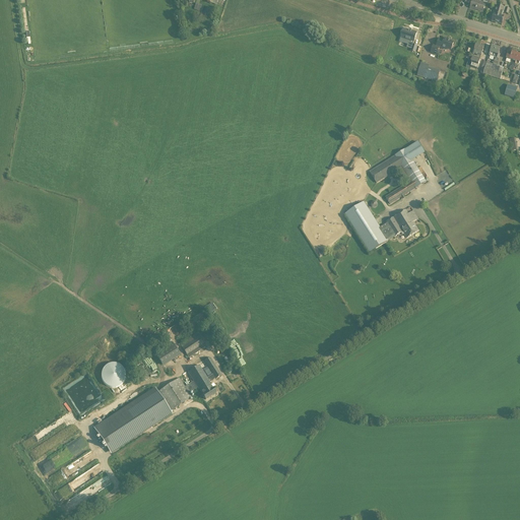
[(485,4),(475,1),(475,0),(465,0),(464,2),(468,3),(469,0),(470,0),(472,1),(470,8),(477,10),(482,12),(485,4)]
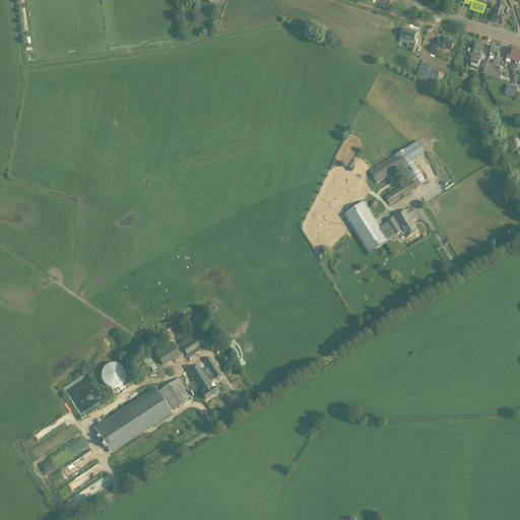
[(194,10),(201,12),(204,6),(196,3),(194,10)]
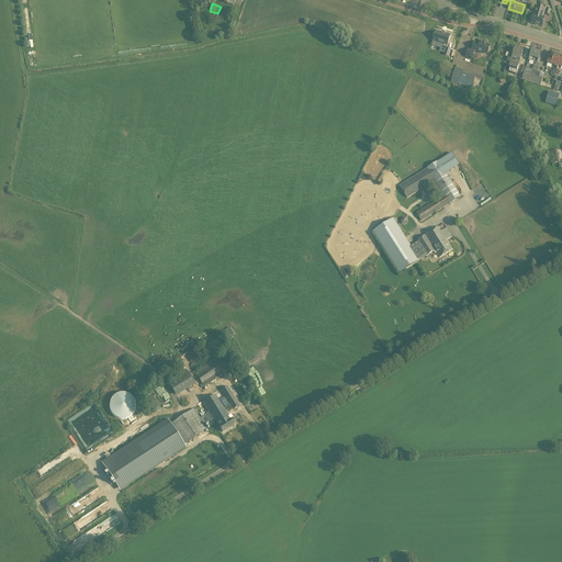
[(534,14),(531,23),(537,25),(542,8),(537,6),(534,14)]
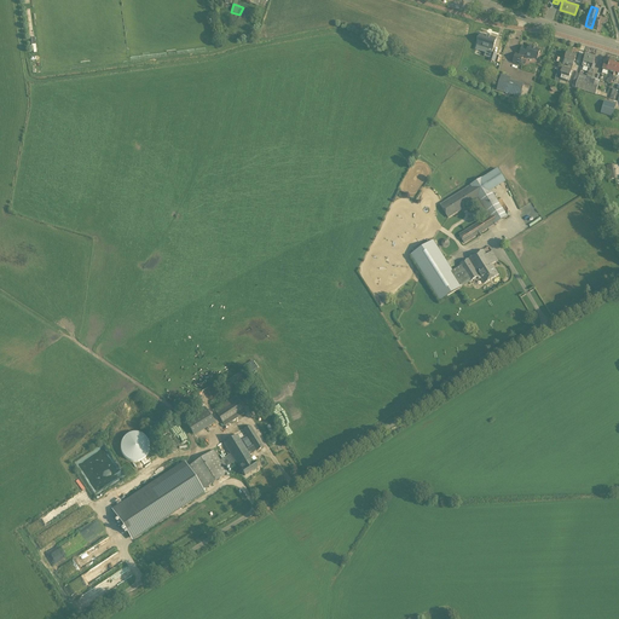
[(597,9),(591,28),(597,29),(600,19),(599,19),(600,16),(605,17),(607,11),(606,11),(606,7),(601,6),(600,9),(597,9)]
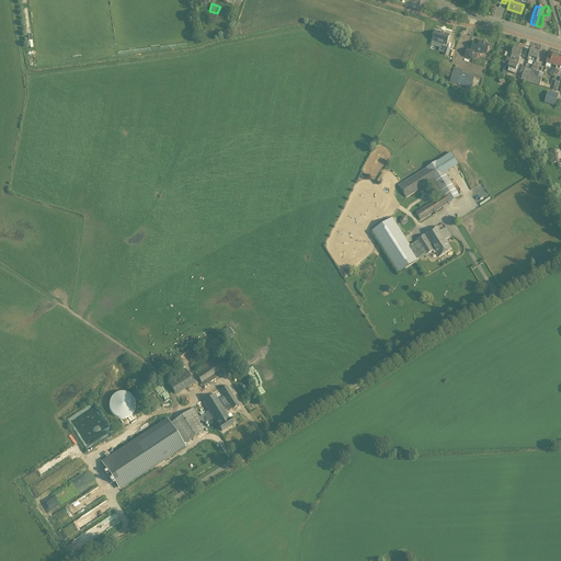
[(432,41),(431,46),(439,48),(442,44),(446,46),(449,36),(444,34),(442,33),(441,35),(436,33),(433,42),(432,41)]
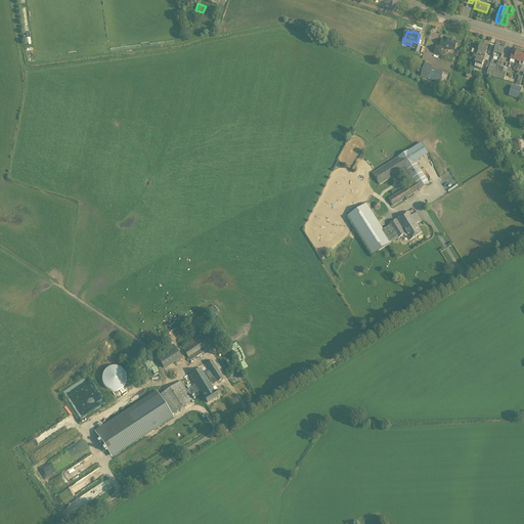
[(449,41),(450,40),(447,39),(447,41),(442,40),(440,46),(437,45),(434,54),(440,56),(443,48),(444,49),(449,50),(449,49),(454,51),(457,43),(449,41)]
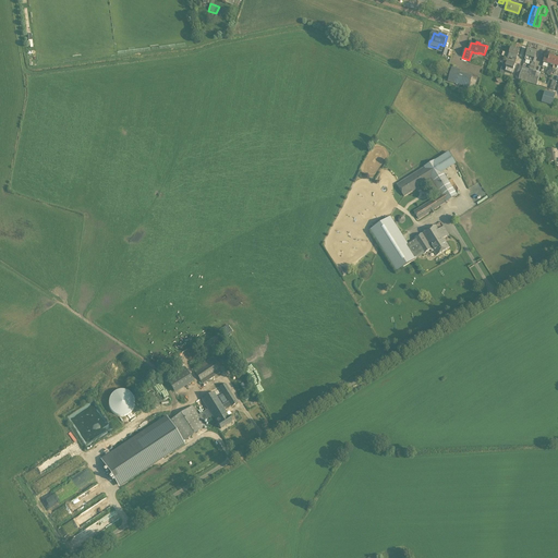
[(510,48),(509,53),(507,52),(505,58),(507,58),(507,59),(512,60),(512,59),(517,60),(518,57),(519,51),(510,48)]
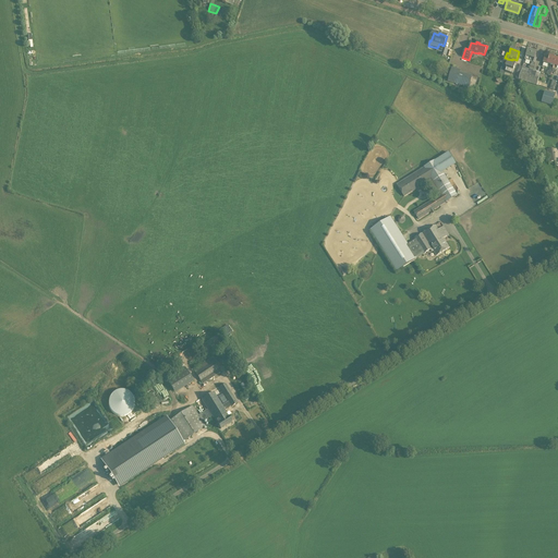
[(529,70),(519,67),(518,71),(516,76),(517,80),(519,80),(518,81),(536,86),(537,85),(540,79),(541,73),(533,71),(535,64),(536,59),(534,58),(536,52),(528,50),(525,57),(524,60),(531,62),(529,70)]
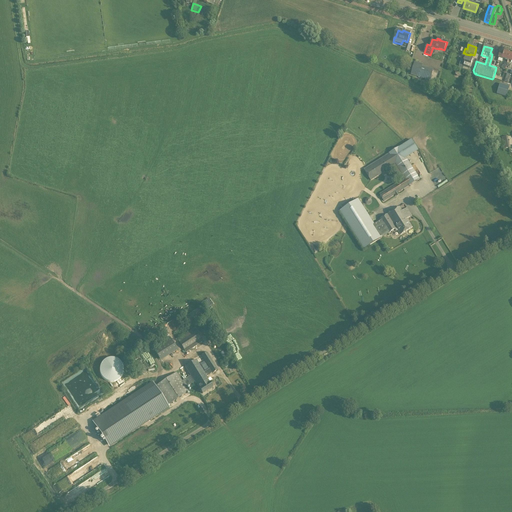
[(504,52),(503,55),(500,54),(498,61),(501,62),(502,58),(508,60),(507,63),(505,63),(504,66),(502,65),(501,69),(505,70),(506,67),(507,67),(511,54),(504,52)]
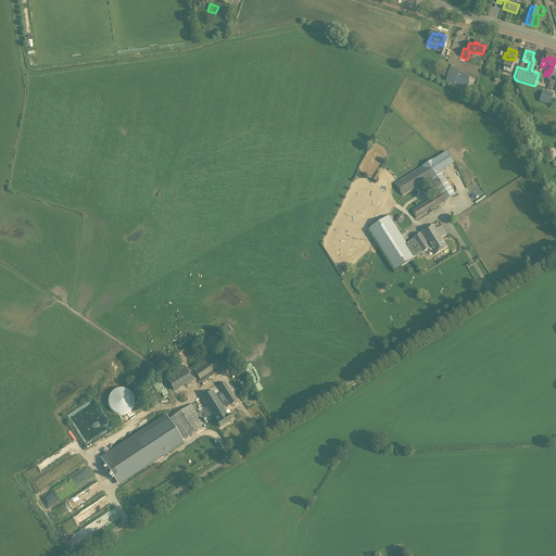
[(514,62),(505,60),(503,66),(504,66),(502,73),(503,73),(502,76),(507,77),(508,75),(509,75),(514,62)]
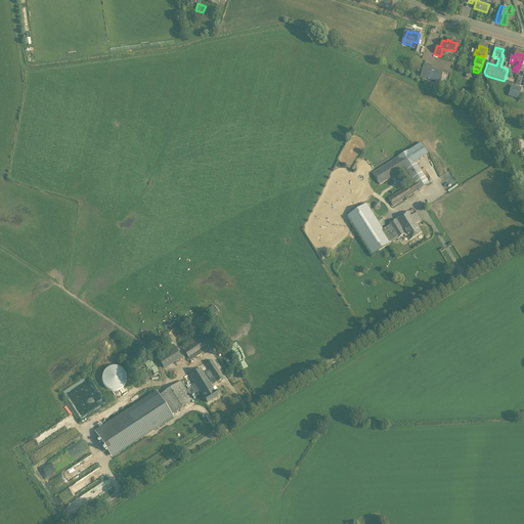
[(425,63),(424,66),(421,77),(435,81),(434,84),(439,85),(440,83),(444,72),(432,69),(433,66),(425,63)]
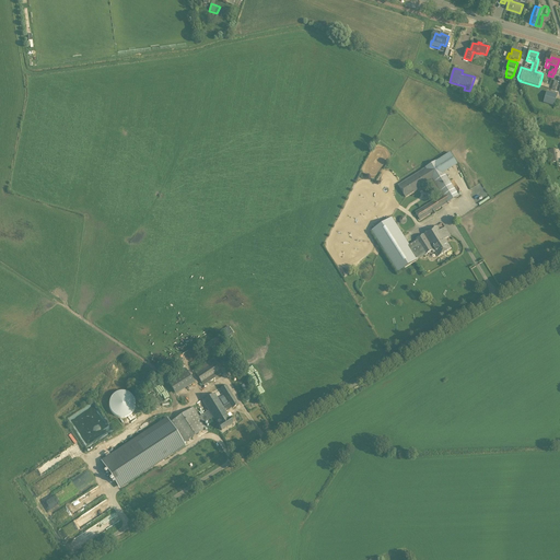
[(555,106),(558,95),(547,92),(544,103),(555,106)]
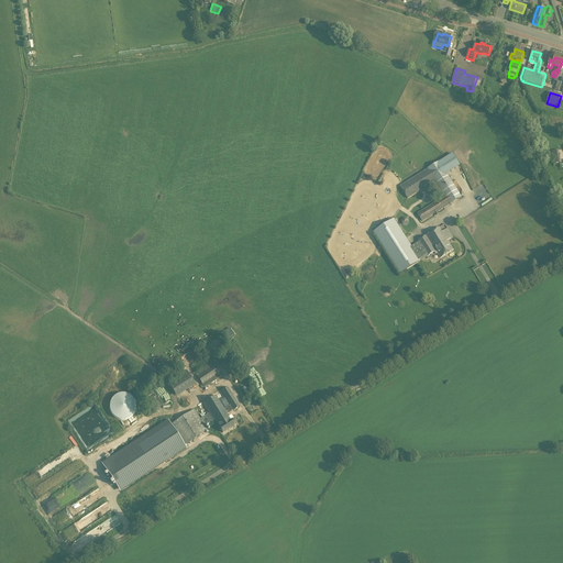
[(460,195),(446,174),(460,166),(452,154),(400,186),(407,199),(431,185),(440,199),(417,213),(422,222),(461,197),(460,195)]
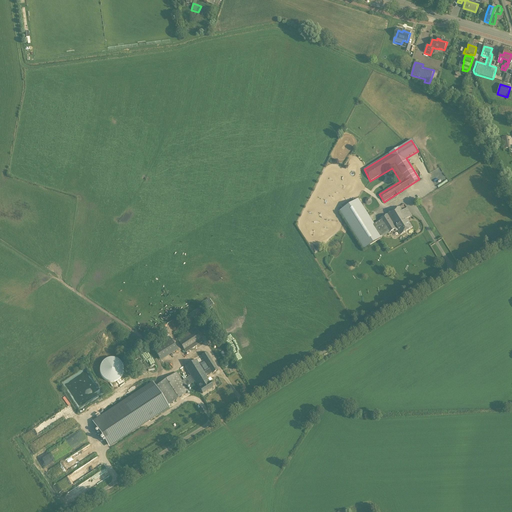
[(399,207),(387,215),(379,220),(380,220),(373,224),(358,200),(340,211),(364,249),(382,238),(381,237),(388,233),(388,234),(395,229),(396,231),(397,232),(398,231),(400,235),(412,228),(407,219),(412,216),(407,208),(402,211),(399,207)]
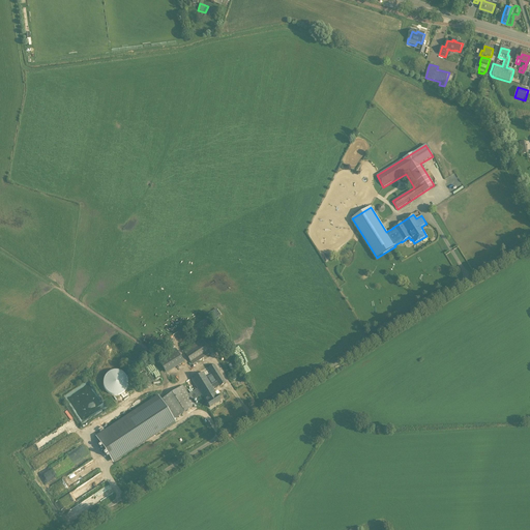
[(192,328),(184,333),(187,337),(195,332),(192,328)]
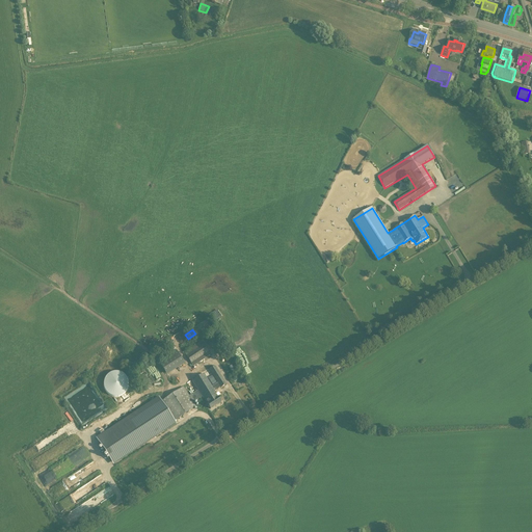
[(210,355),(202,342),(184,352),(191,364),(203,356),(204,360),(210,355)]
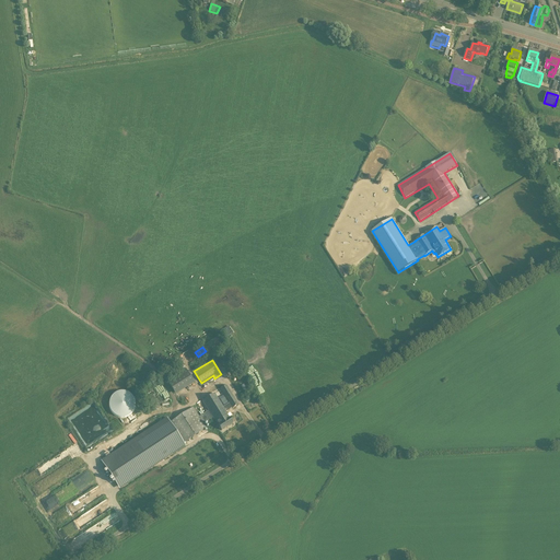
[(185,369),(166,381),(176,395),(195,383),(185,369)]
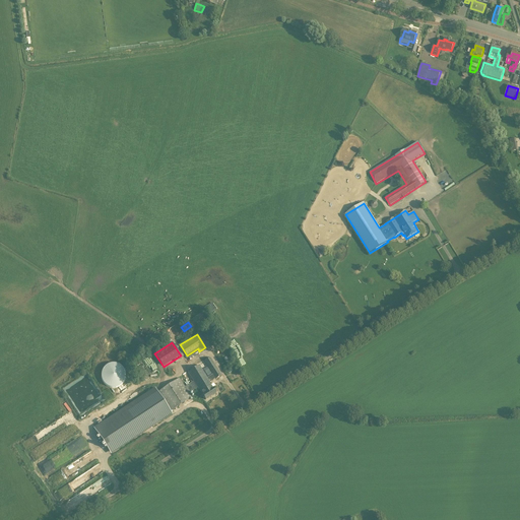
[(216,380),(221,376),(210,359),(204,362),(212,375),(207,378),(199,366),(188,373),(193,382),(185,387),(179,379),(157,393),(154,389),(94,429),(110,452),(150,425),(152,427),(172,414),(170,411),(192,398),(189,393),(197,388),(199,390),(202,395),(205,400),(212,396),(213,396),(214,395),(214,394),(216,393),(213,389),(213,388),(209,383),(215,379),(216,380)]
